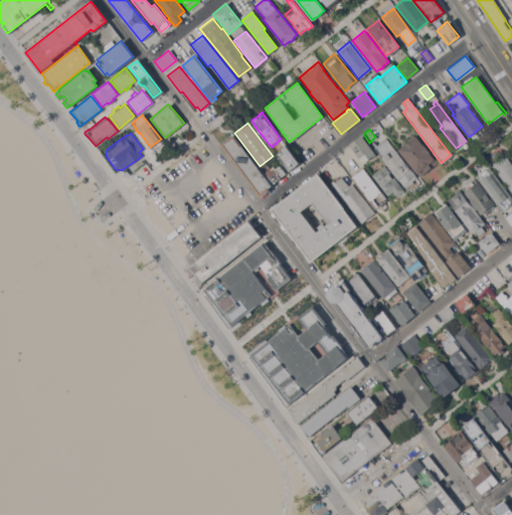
[(271,185),(267,188),(268,189),(259,196),(220,144),(232,134),(271,185)]
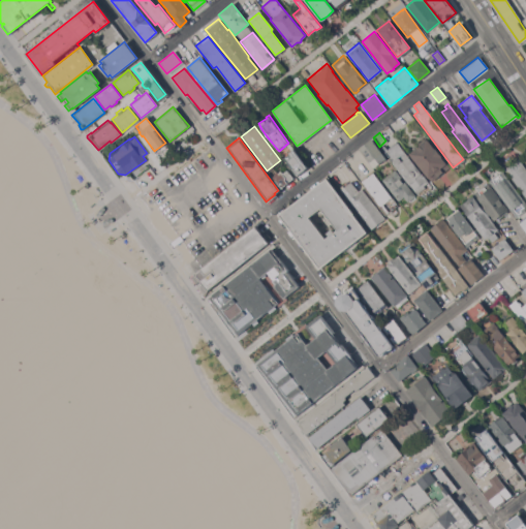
[(434,148),(441,156),(440,157),(449,167),(430,182),(408,153),(426,138),(434,148)]
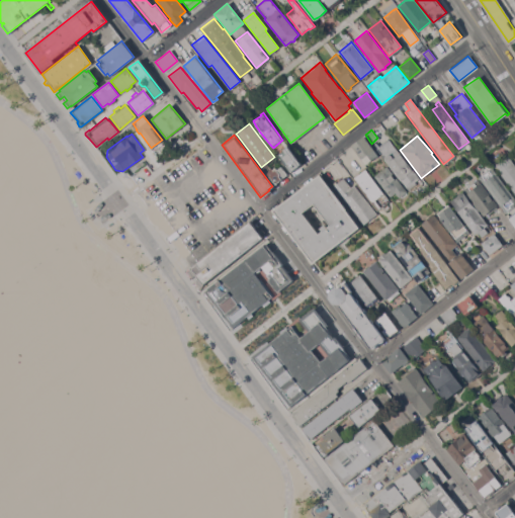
[(373,162),(370,163),(369,161),(365,164),(351,146),(363,137),(377,155),(371,160),(373,162)]
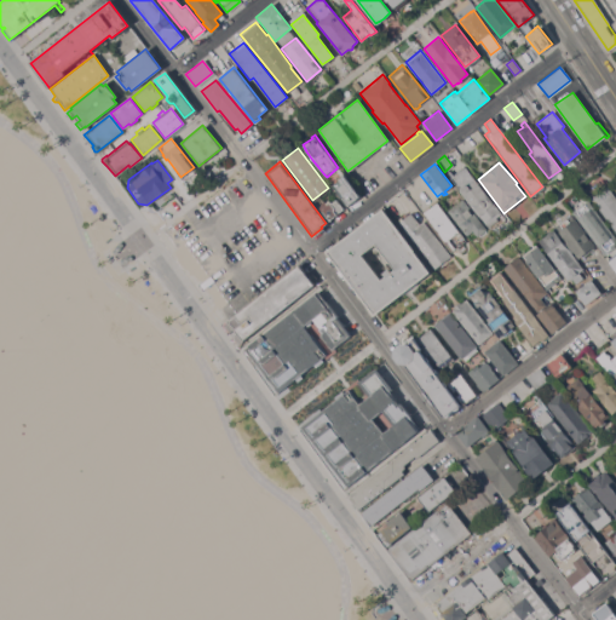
[(500,213),(495,218),(496,219),(488,227),(445,172),(448,170),(453,174),(464,166),(500,213)]
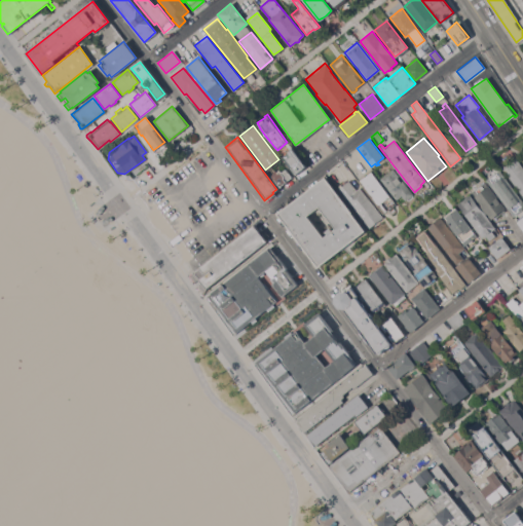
[(305,166),(294,175),(289,167),(290,166),(285,160),(284,160),(282,157),(288,152),(287,152),(289,150),(289,149),(291,147),(305,166)]
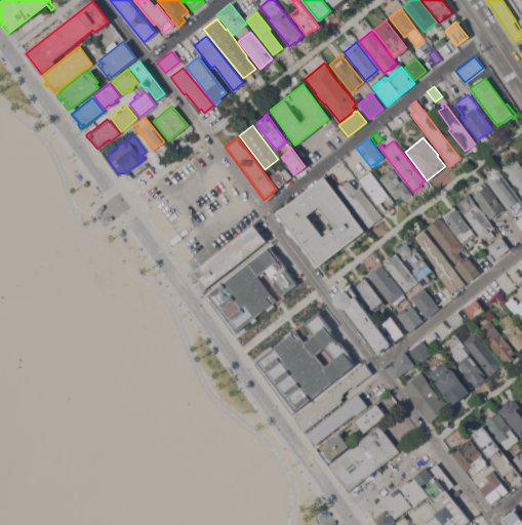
[(521,197),(499,167),(513,157),(521,168),(521,197)]
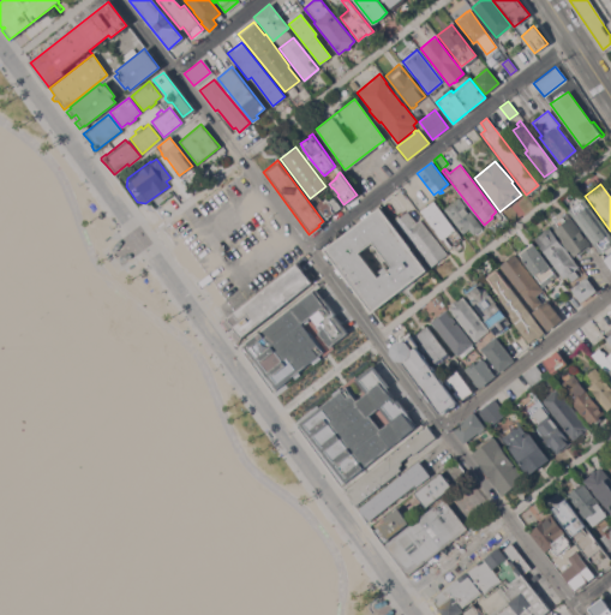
[(442,208),(457,196),(480,227),(472,234),(467,228),(461,233),(442,208)]
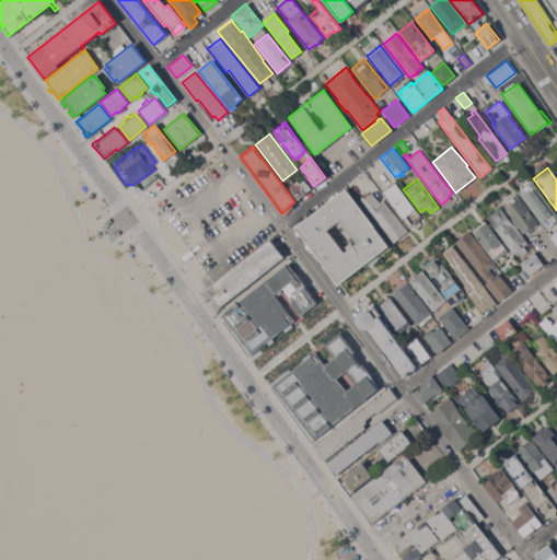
[(310,188),(297,199),(287,187),(292,182),(293,183),(296,179),(298,183),(302,179),(310,188)]
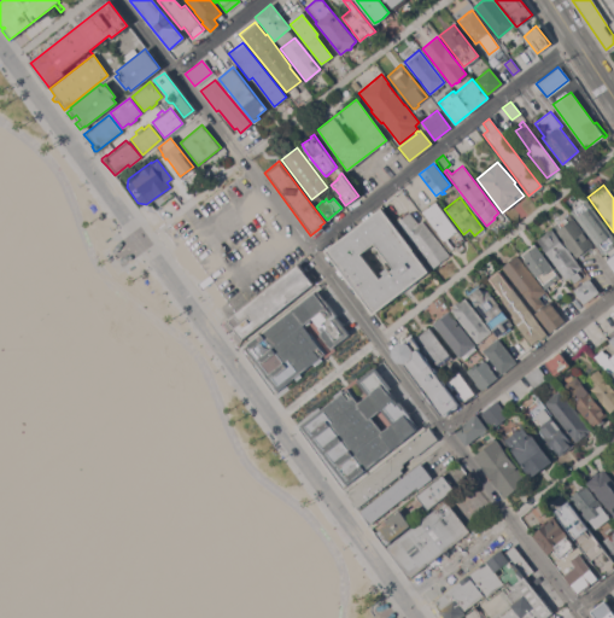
[(613,238),(613,240),(610,244),(612,245),(601,254),(569,211),(585,199),(613,238)]
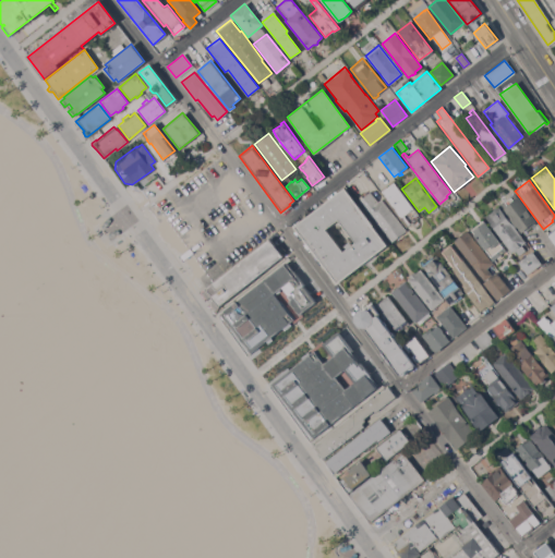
[(419,217),(408,225),(401,217),(399,218),(379,191),(393,181),(419,217)]
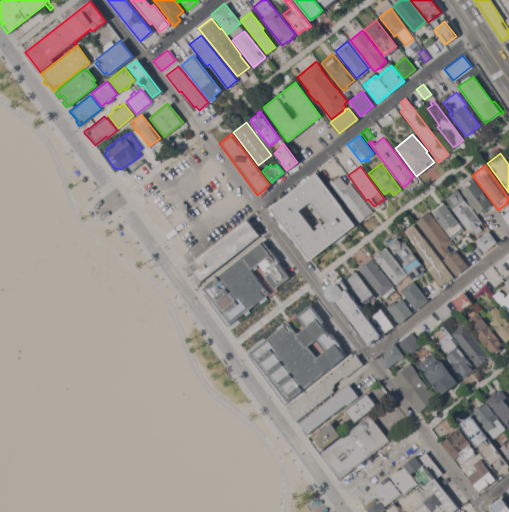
[(268,207),(315,172),(341,207),(354,224),(343,232),(345,235),(335,242),(333,240),(308,260),(268,207)]
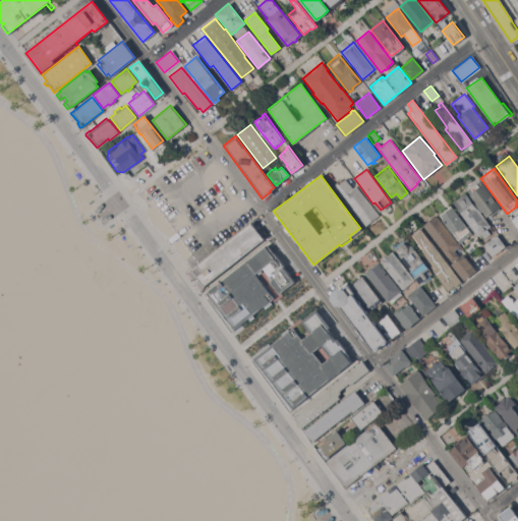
[(378,215),(364,226),(357,218),(358,217),(334,186),(344,178),(351,188),(354,185),(378,215)]
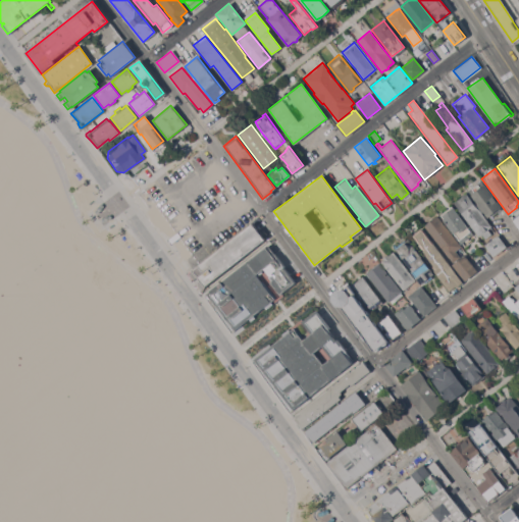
[(480,180),(500,206),(497,209),(498,211),(490,215),(490,214),(486,217),(469,195),(470,195),(467,191),(480,180)]
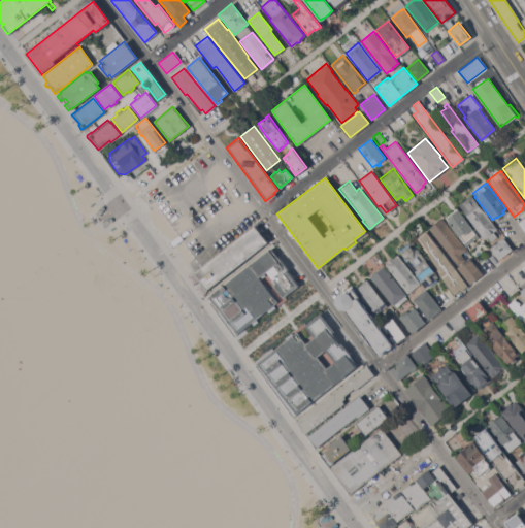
[(482,210),(482,209),(496,229),(492,232),(496,236),(489,241),(486,236),(483,239),(470,222),(458,204),(470,195),(482,210)]
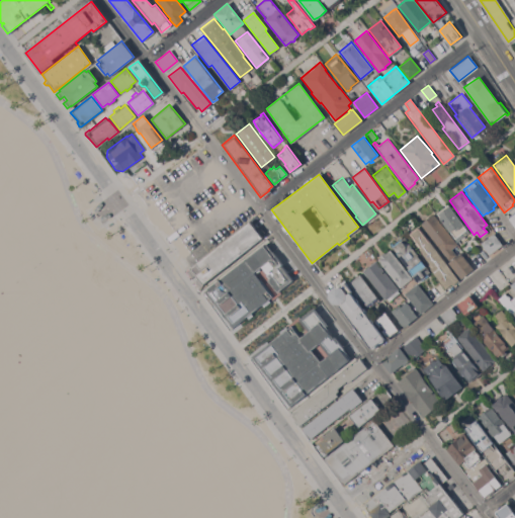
[(92,210),(92,209),(92,208),(93,207),(94,207),(94,205),(95,205),(96,204),(97,203),(97,202),(99,202),(100,203),(101,204),(101,205),(100,206),(99,206),(99,207),(98,209),(97,209),(96,209),(96,210),(96,211),(94,211),(93,211),(92,210)]
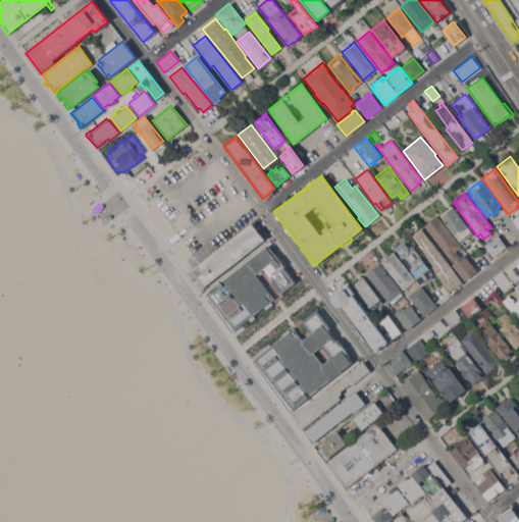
[(472,235),(459,244),(442,219),(444,217),(442,215),(452,207),(472,235)]
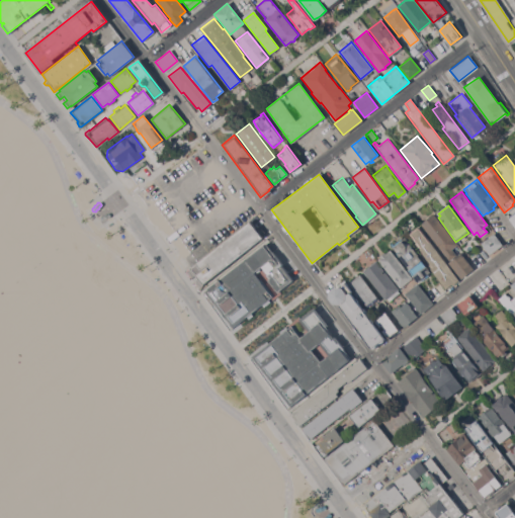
[(456,245),(450,249),(455,255),(459,252),(473,269),(460,278),(447,262),(448,260),(420,224),(432,213),(456,245)]
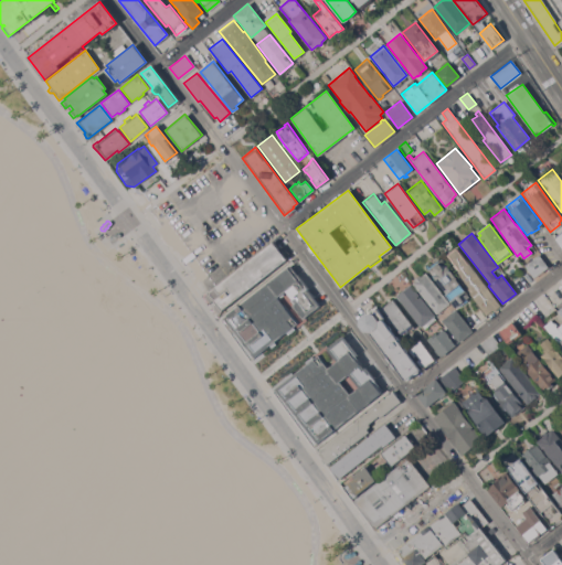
[(209,302),(203,295),(207,292),(272,242),(277,248),(281,245),(287,254),(284,256),(285,259),(218,312),(212,306),(215,304),(213,300),(209,302)]
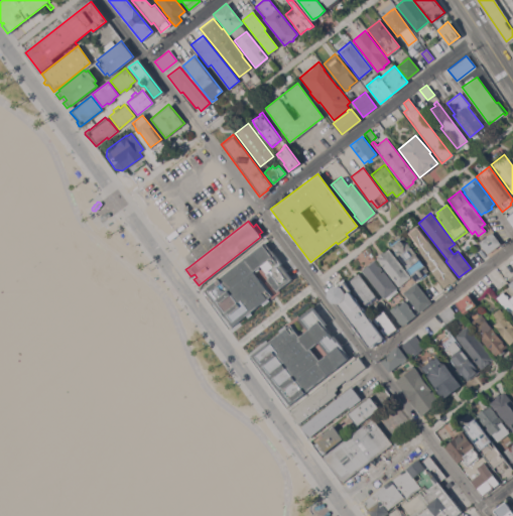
[(456,279),(450,284),(449,282),(442,287),(427,267),(430,265),(426,261),(419,252),(419,251),(416,248),(417,247),(416,246),(412,242),(413,241),(406,232),(415,225),(456,279)]
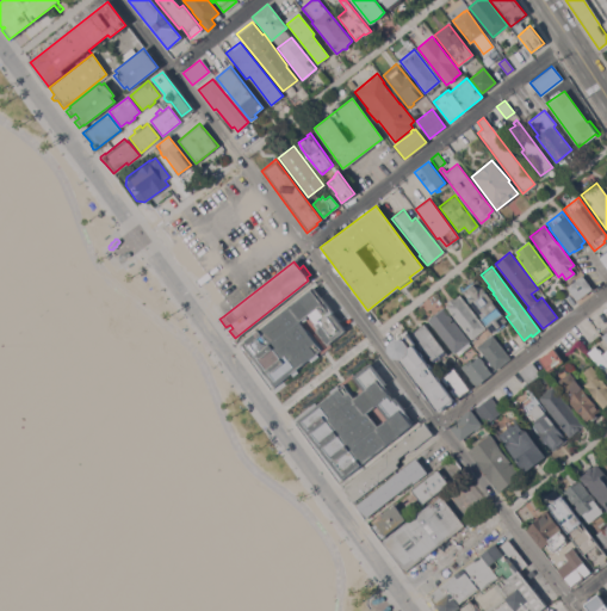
[(576,300),(565,287),(567,285),(565,284),(575,277),(576,278),(581,275),(590,289),(576,300)]
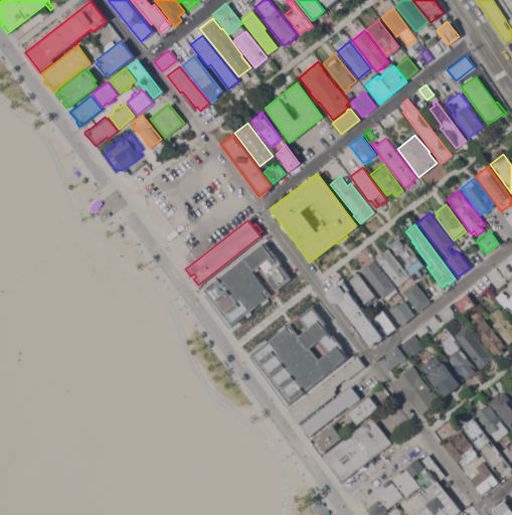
[(399,236),(427,270),(423,273),(424,274),(417,280),(416,278),(413,281),(408,274),(404,268),(405,267),(388,245),(399,236)]
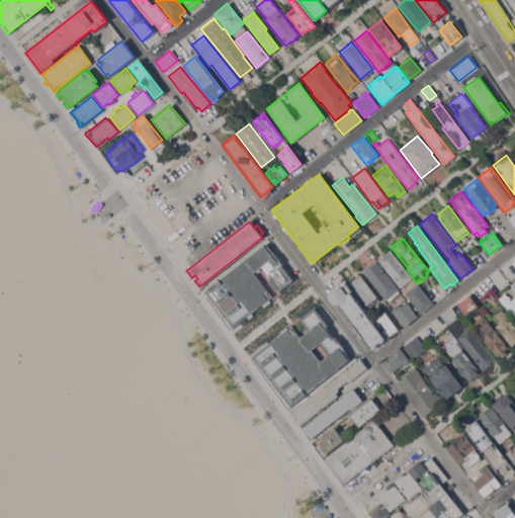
[(201,293),(264,243),(281,264),(280,265),(291,280),(288,282),(289,284),(269,301),(263,307),(261,305),(250,314),(252,315),(247,319),(246,317),(228,331),(201,293)]
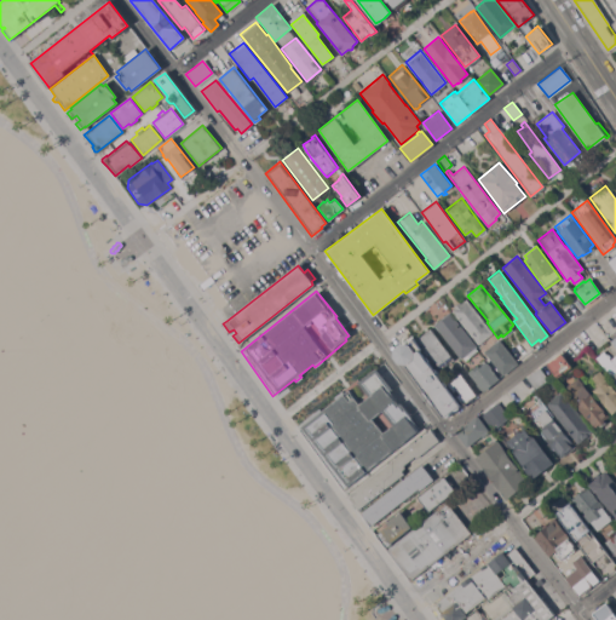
[(491,333),(477,344),(450,310),(453,309),(452,306),(458,302),(459,303),(464,299),(491,333)]
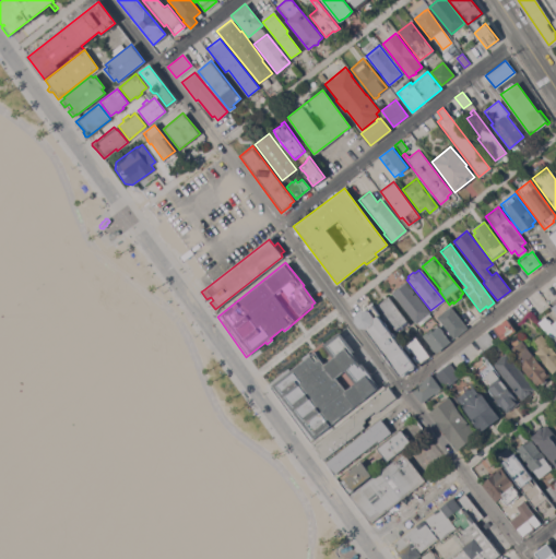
[(428,312),(428,313),(429,316),(422,322),(420,319),(414,323),(390,293),(404,281),(428,312)]
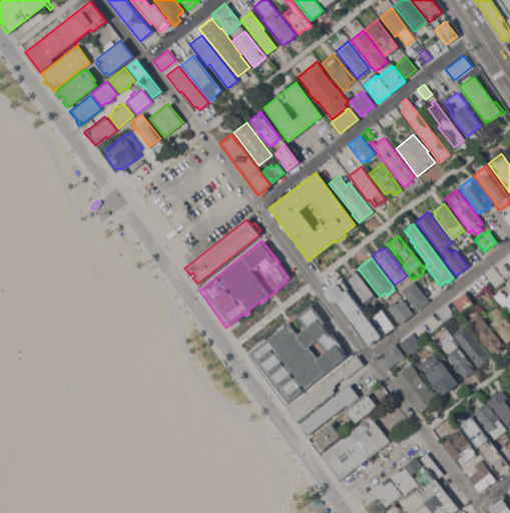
[(375,297),(364,306),(355,293),(353,294),(349,290),(352,288),(346,280),(356,272),(375,297)]
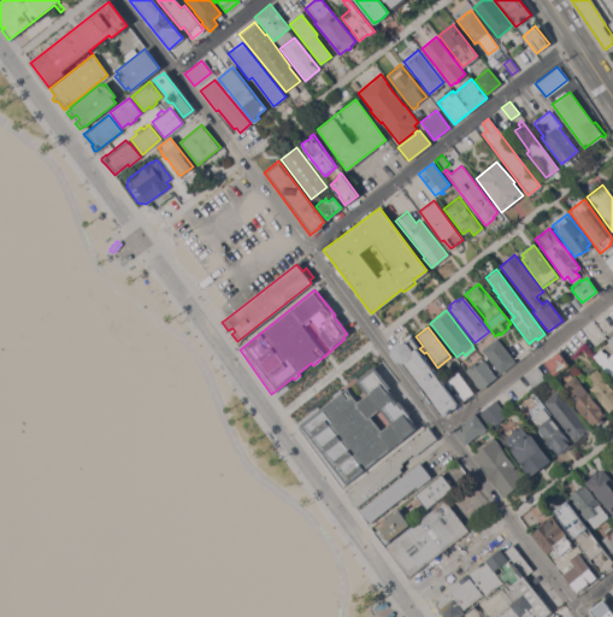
[(393,346),(399,341),(404,342),(410,336),(418,347),(417,348),(422,354),(424,354),(426,358),(426,360),(430,366),(432,366),(435,370),(435,372),(440,378),(441,378),(444,382),(444,386),(458,404),(457,406),(453,409),(451,407),(447,410),(447,413),(444,415),(442,415),(441,415),(402,363),(396,362),(392,354),(393,350),(393,346)]
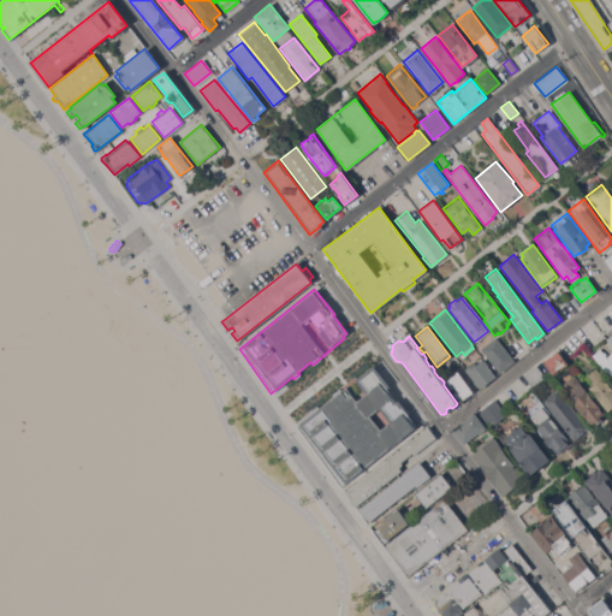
[(497,374),(479,349),(493,337),(512,362),(497,374)]
